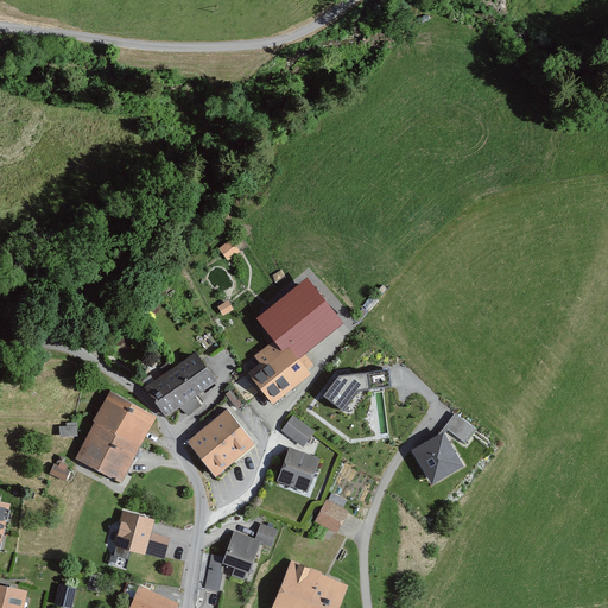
[(223,242),(227,254),(241,249),(236,238),(223,242)]
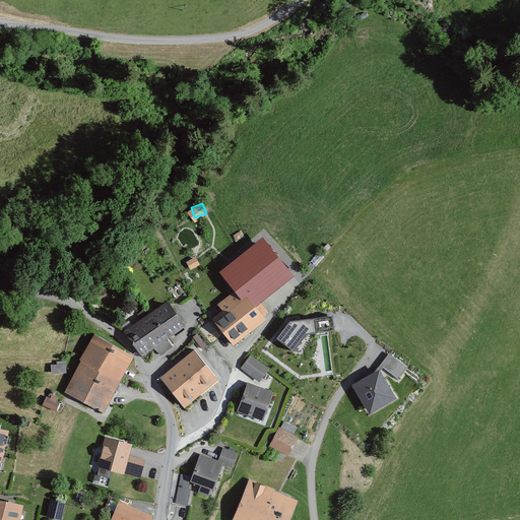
[(194,259),(186,264),(191,271),(199,266),(194,259)]
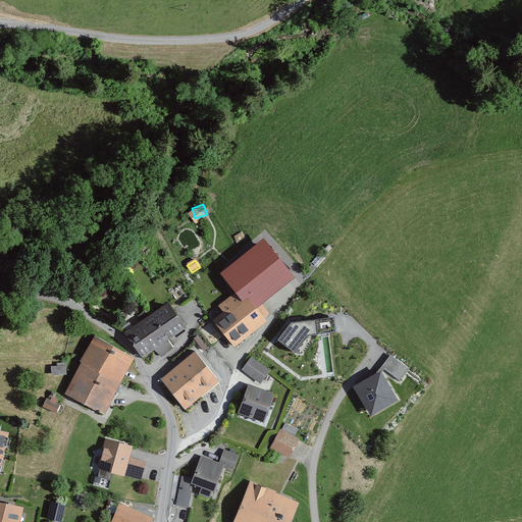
[(277,290),(258,264),(232,283),(240,292),(218,307),(223,314),(213,321),(233,349),(268,322),(256,306),(277,290)]
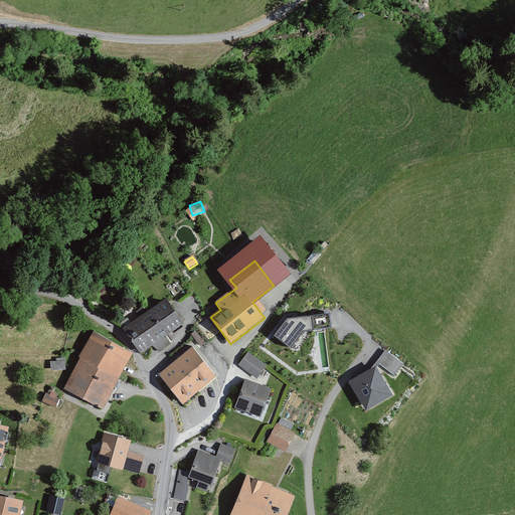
[(184,324),(167,298),(124,328),(142,355),(151,348),(159,353),(171,345),(166,337),(184,324)]
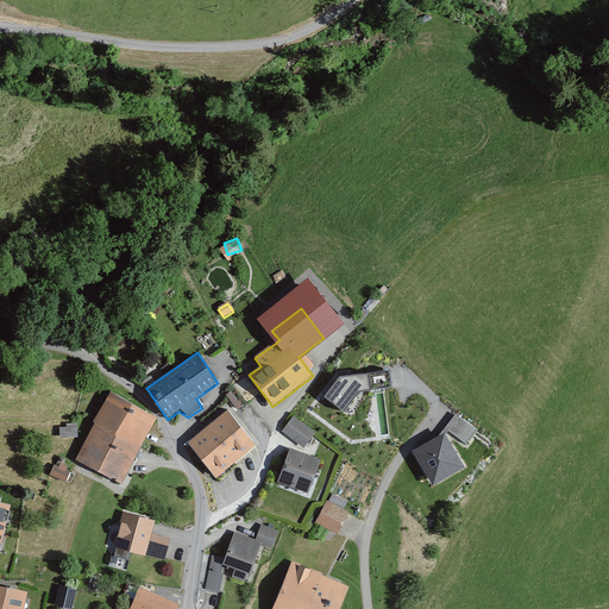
[(389,375),(339,380),(324,400),(344,415),(359,395),(391,391),(389,375)]
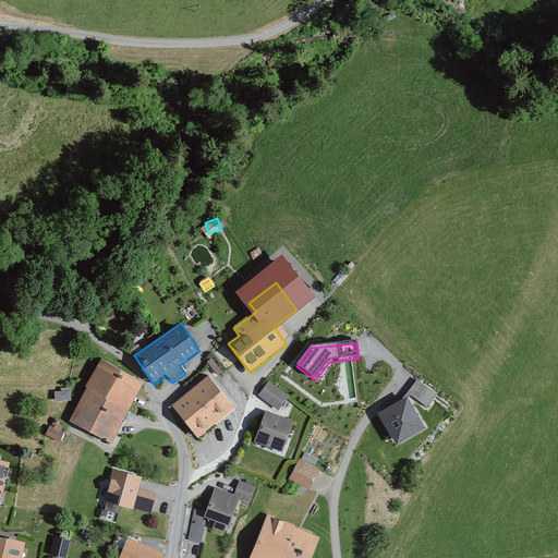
[(144,384),(99,361),(85,387),(87,388),(70,423),(111,445),(144,384)]
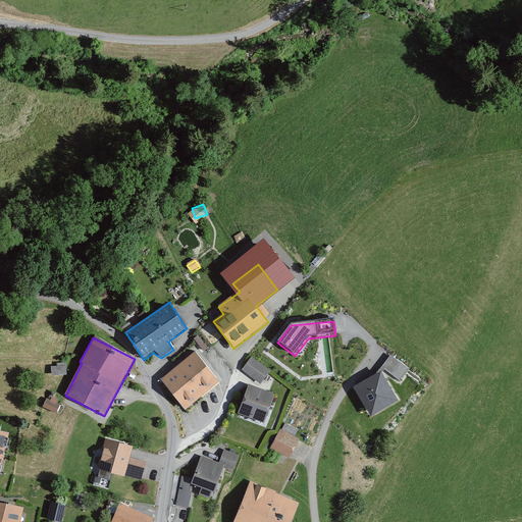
[(221,381),(196,352),(162,380),(187,410),(221,381)]
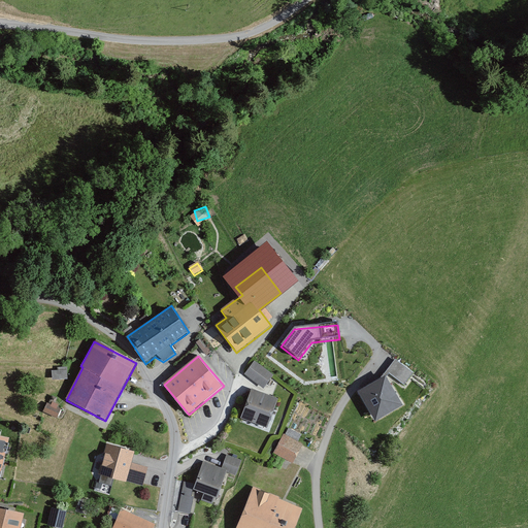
[(396,361),(387,373),(404,388),(414,374),(396,361)]
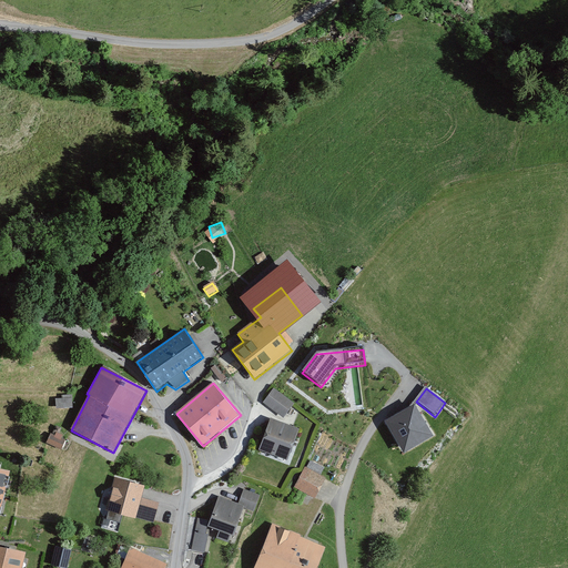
[(274,389),(263,405),(284,419),(295,405),(274,389)]
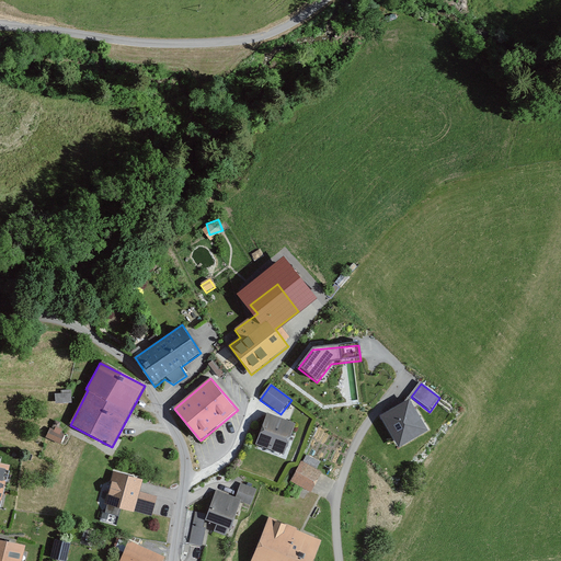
[(430,433),(411,400),(381,418),(400,449),(430,433)]
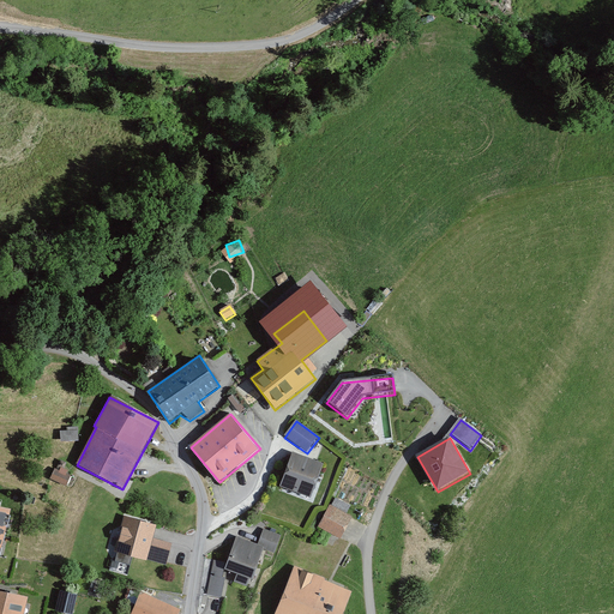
[(325,465),(293,455),(281,488),(313,499),(325,465)]
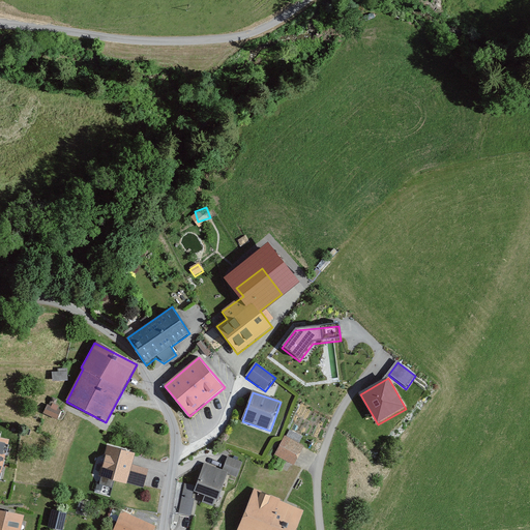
[(35,411),(57,420),(62,409),(52,405),(51,407),(39,402),(35,411)]
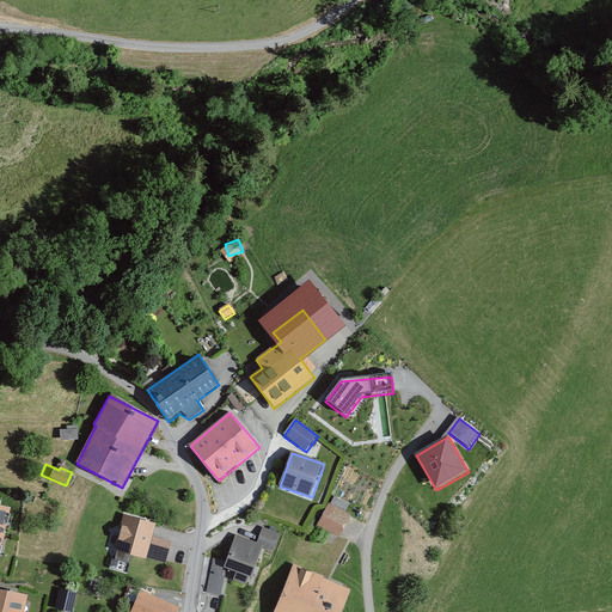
[(331,507),(328,505),(316,527),(340,540),(352,516),(346,514),(350,507),(335,499),(331,507)]
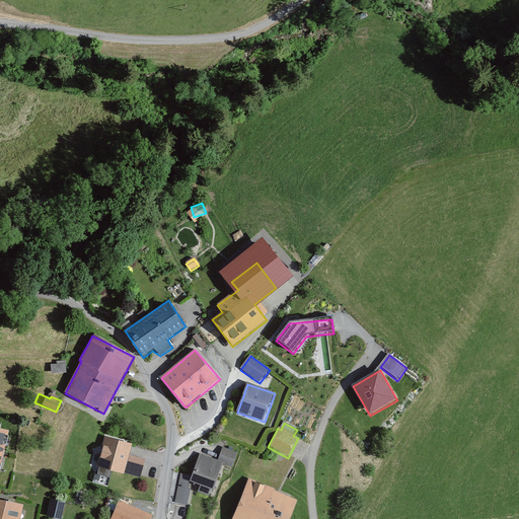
[(0,469),(10,430),(0,427),(0,469)]
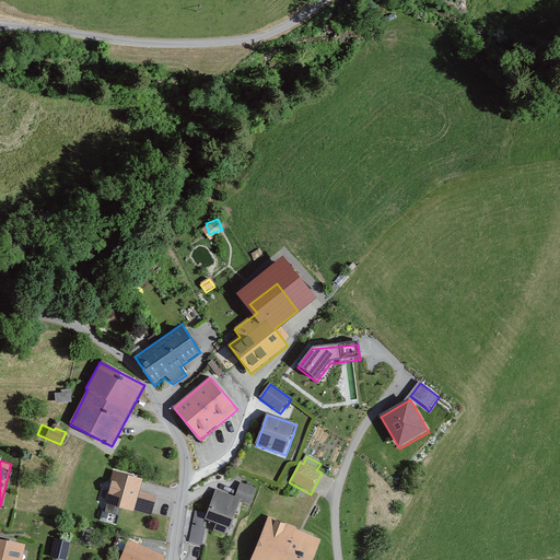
[(143,479),(114,471),(105,502),(151,515),(156,498),(140,492),(143,479)]
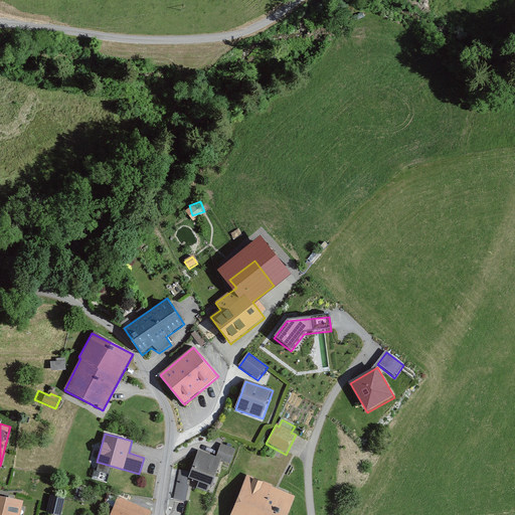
[(216,458),(199,452),(189,478),(199,482),(197,489),(206,493),(209,486),(213,487),(222,462),(230,466),(235,451),(220,446),(216,458)]
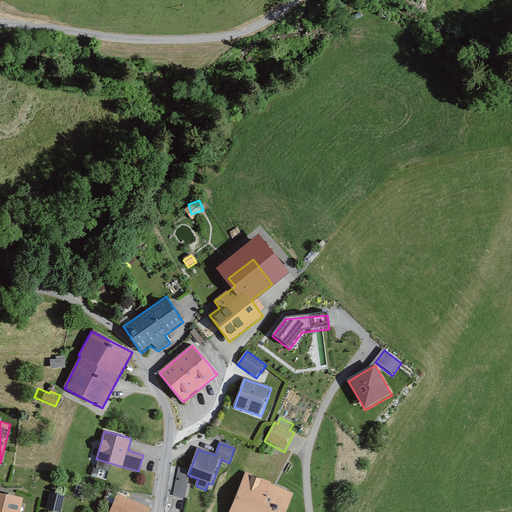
[(183,469),(177,468),(172,497),(185,499),(188,482),(186,482),(187,474),(183,474),(183,469)]
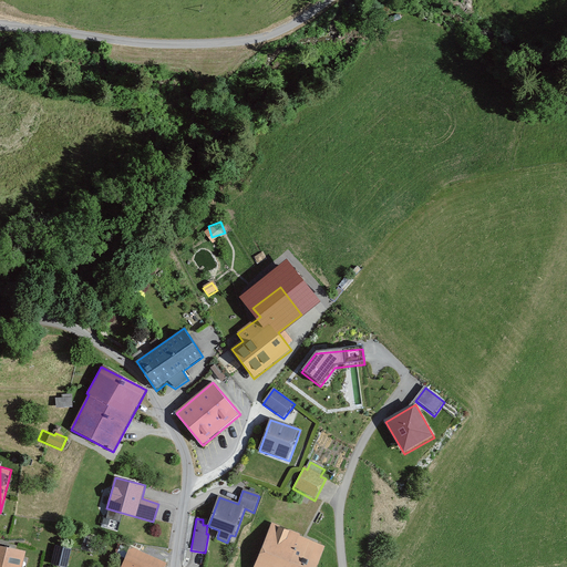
[(318,566),(327,547),(272,525),(255,566),(318,566)]
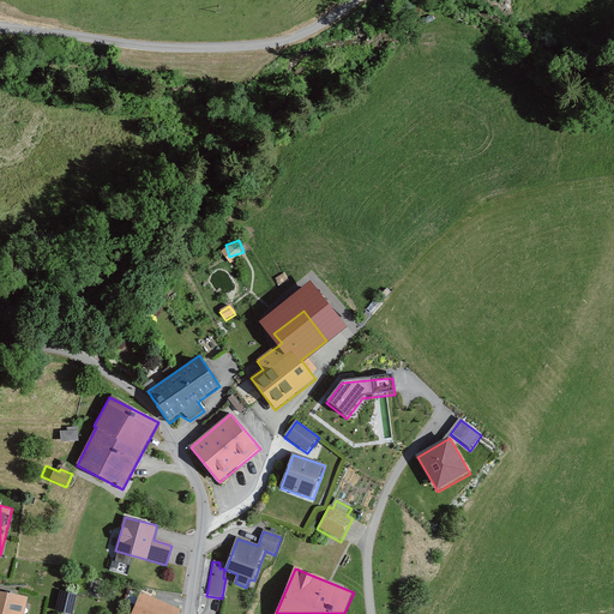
[(24,613),(29,596),(0,589),(0,613),(24,613)]
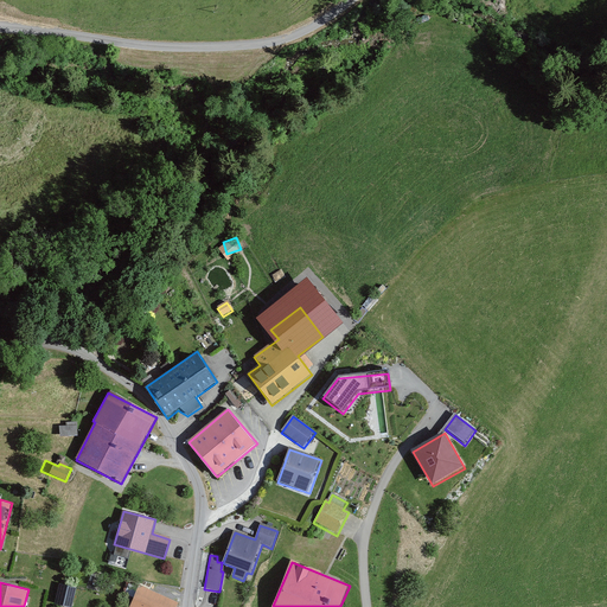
[(65,606),(70,606),(75,588),(61,585),(57,605),(65,606)]
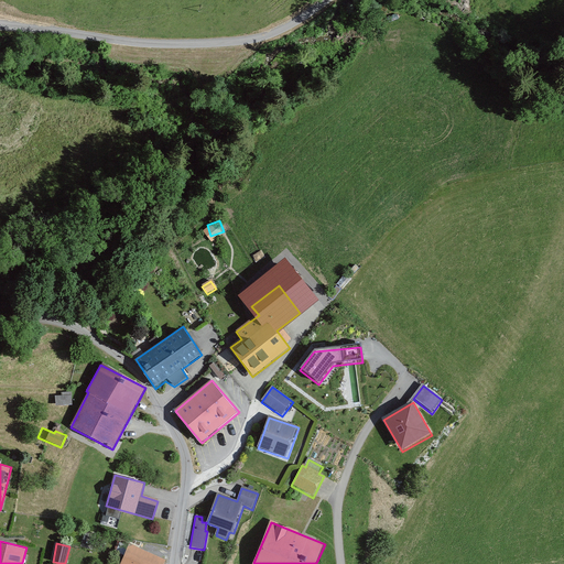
[(165,563),(166,561),(130,544),(120,563),(165,563)]
